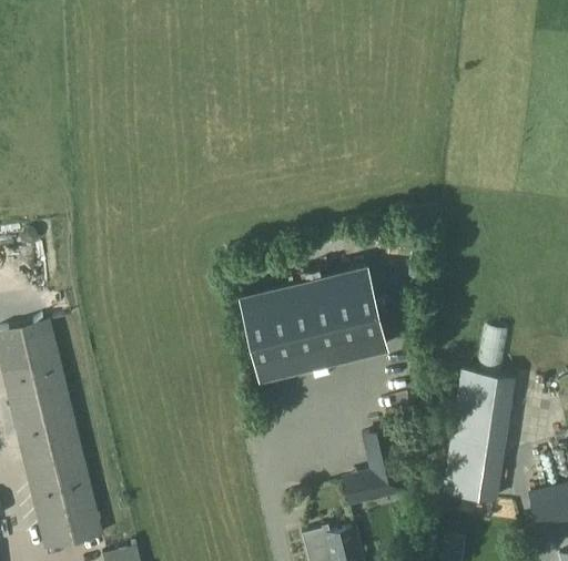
[(365,266),(239,297),(260,380),(385,350),(365,266)]
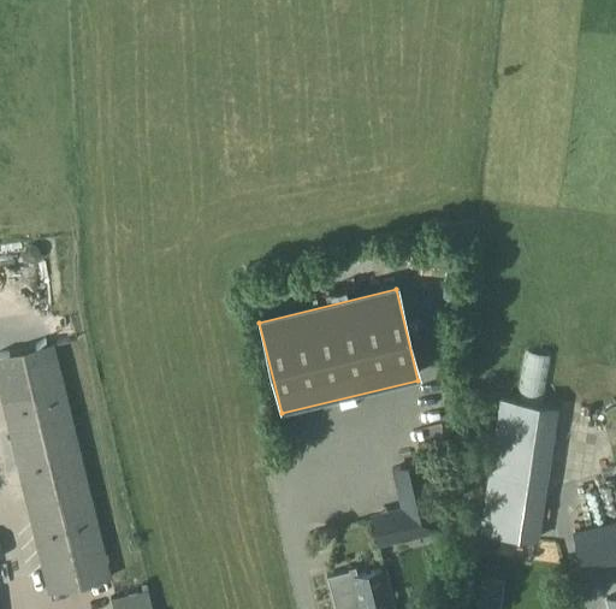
[(39,321),(22,326),(27,344),(43,341),(39,321)]
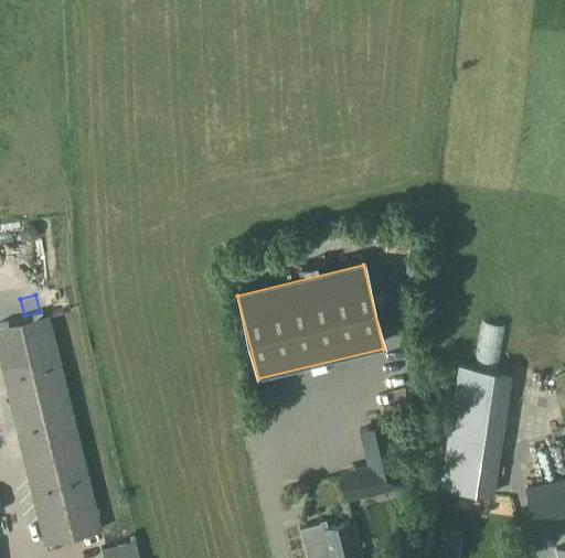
[(0,369),(44,549),(102,534),(50,320),(0,331),(0,369)]
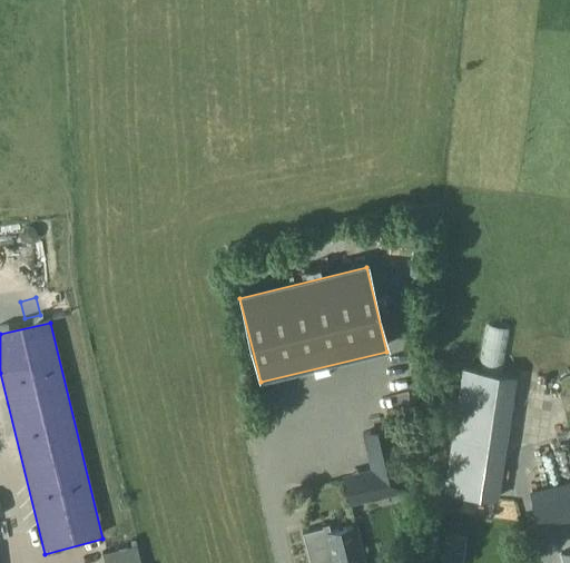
[(498,505),(517,382),(462,374),(443,497),(498,505)]
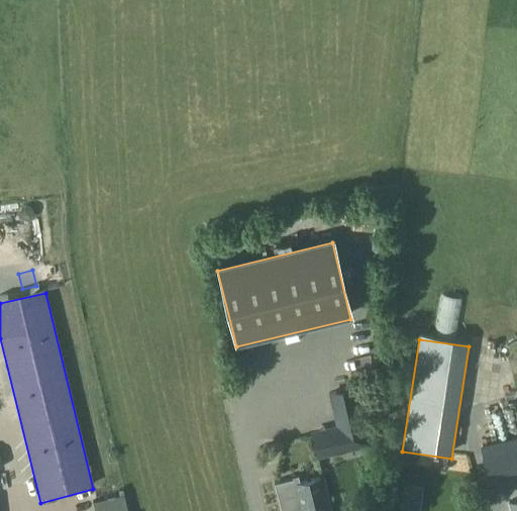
[(369,450),(354,390),(327,397),(335,430),(341,457),(369,450)]
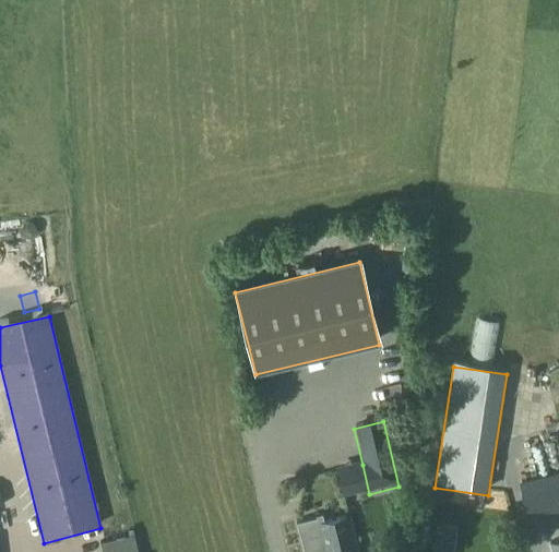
[(530,522),(558,514),(558,478),(520,487),(530,522)]
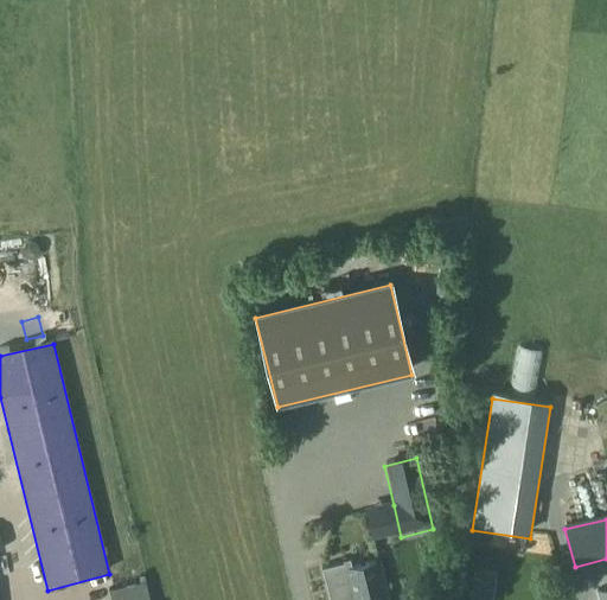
[(387,599),(379,567),(349,574),(347,568),(323,574),(328,599),(387,599)]
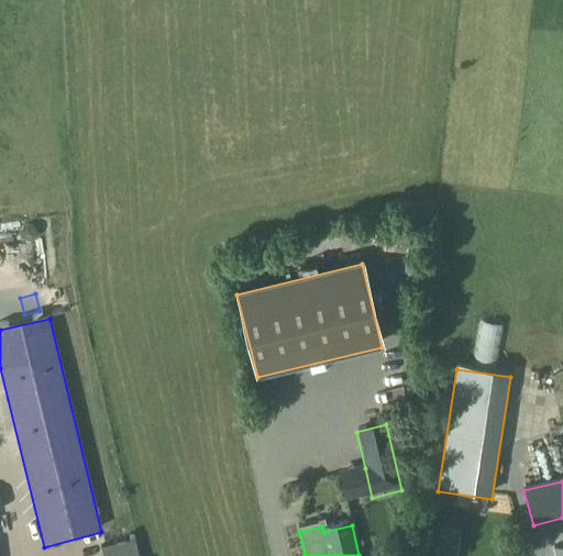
[(136,555),(133,543),(99,552),(100,555),(136,555)]
